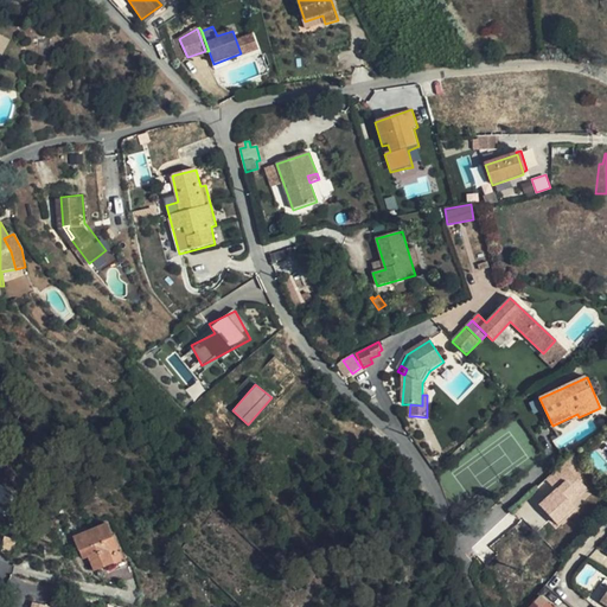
[(574,474),(586,465),(580,459),(575,454),(547,480),(557,491),(548,499),(542,505),(560,525),(576,510),(569,502),(585,486),(574,474)]
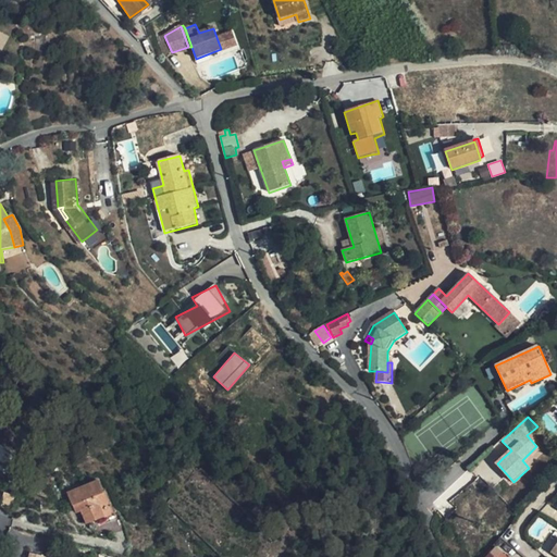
[(502,441),(493,448),(503,458),(511,450),(502,441)]
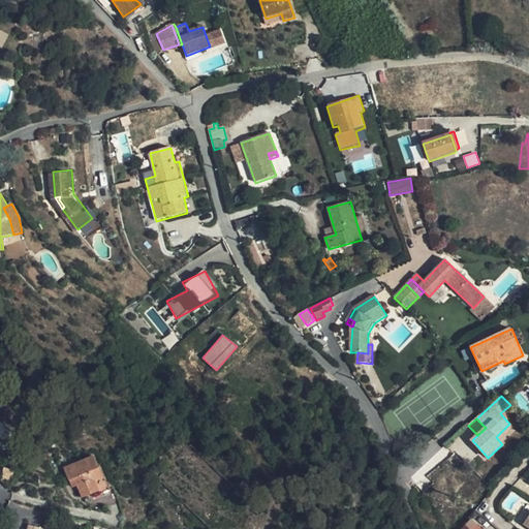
[(496,437),(502,444),(516,431),(509,424),(496,437)]
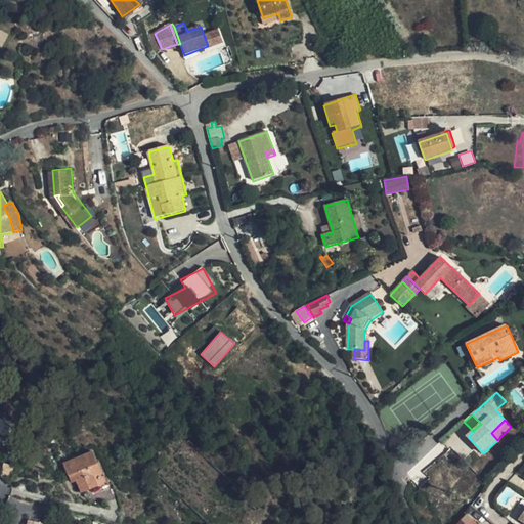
[(64,465),(70,477),(74,475),(76,482),(81,493),(107,483),(100,464),(98,465),(93,452),(64,465)]
